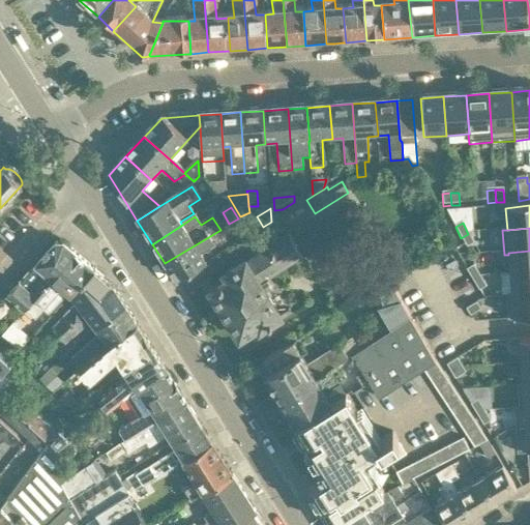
[(165,263),(177,283),(206,264),(202,257),(228,241),(221,230),(165,263)]
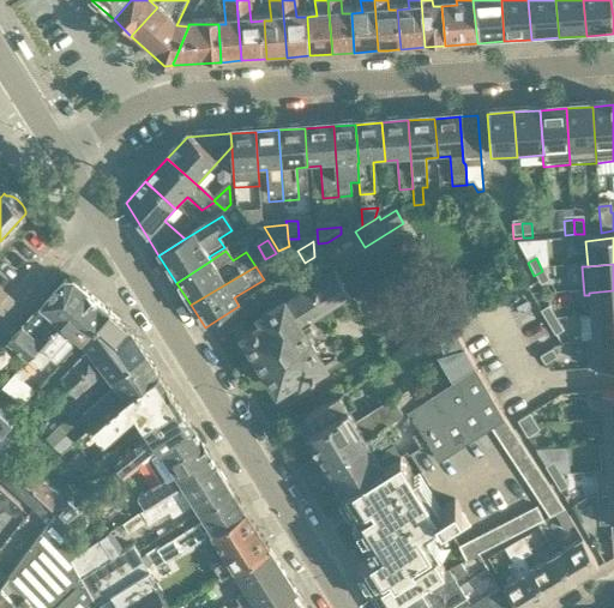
[(549,283),(542,271),(534,276),(539,284),(541,288),(549,283)]
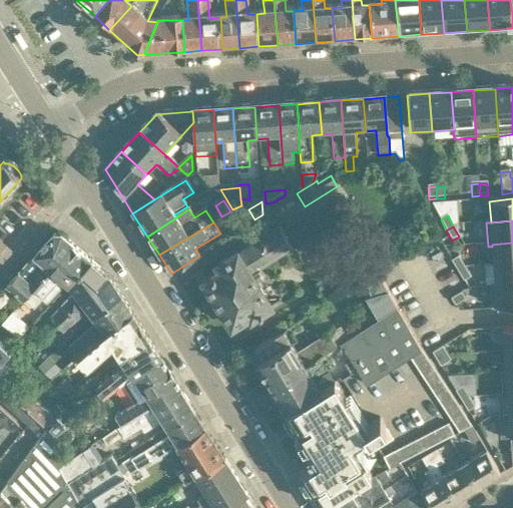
[(221,273),(203,284),(231,330),(249,318),(251,321),(254,319),(255,320),(270,312),(268,310),(272,307),(258,285),(263,281),(258,272),(295,248),(281,227),(217,268),(221,273)]
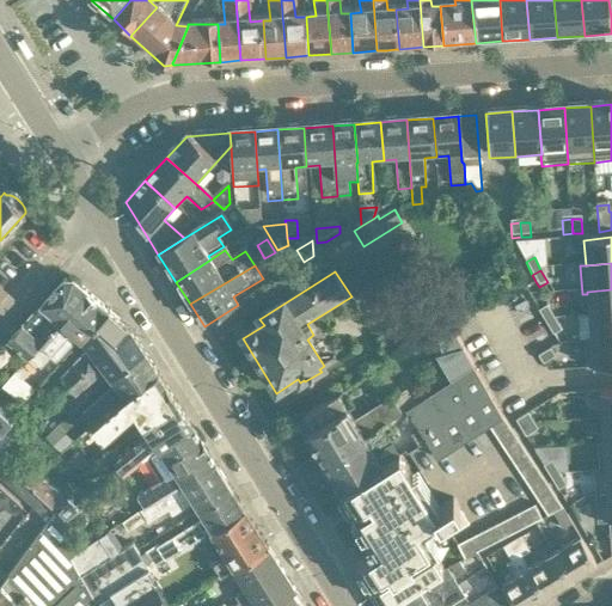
[(65,283),(8,344),(24,359),(17,366),(20,369),(29,361),(85,294),(72,282),(65,283)]
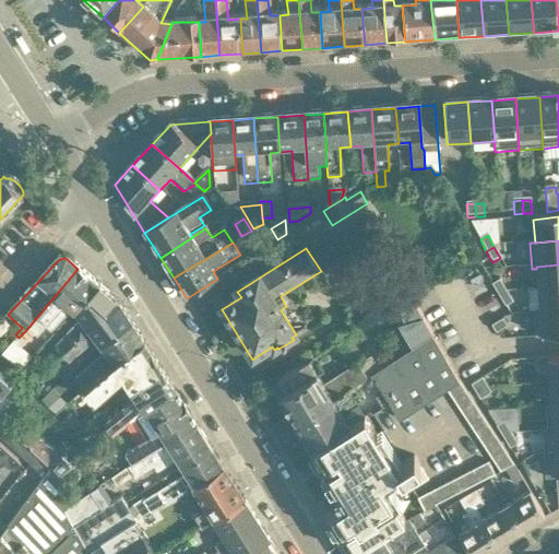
[(558,264),(536,267),(536,269),(538,291),(558,290),(558,264)]
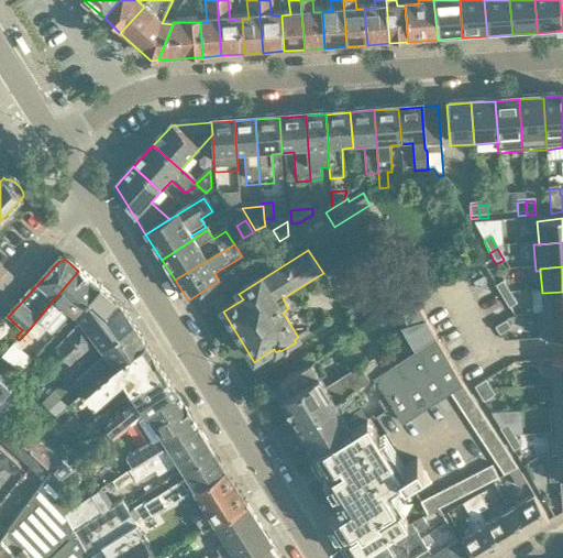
[(78,271),(26,332),(39,342),(45,335),(51,339),(73,314),(75,315),(99,290),(78,271)]
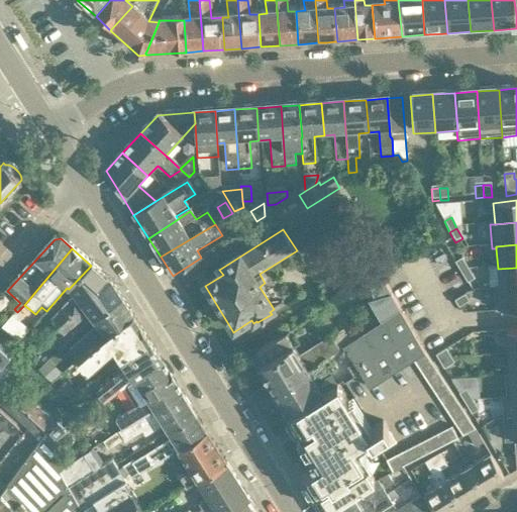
[(461,261),(455,265),(461,275),(469,271),(461,261)]
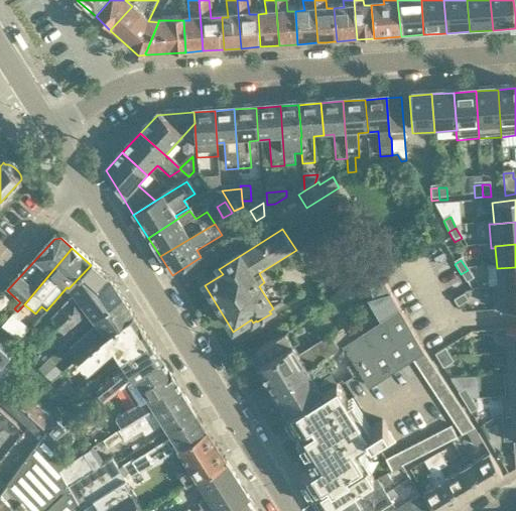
[(107,278),(91,265),(69,288),(75,296),(51,323),(52,325),(38,340),(42,344),(57,329),(83,305),(96,294),(94,291),(107,278)]
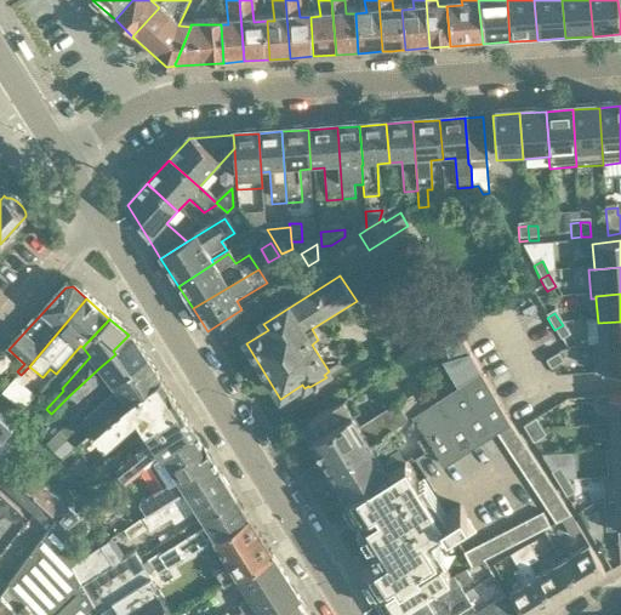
[(620,348),(620,322),(598,323),(599,348),(599,349),(620,348)]
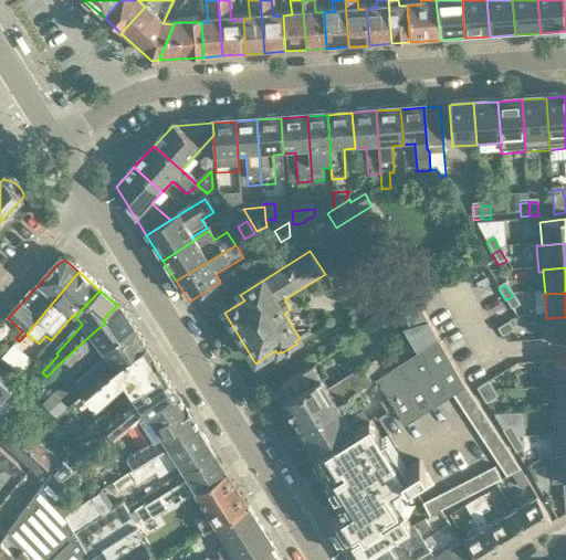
[(513,296),(505,300),(512,313),(520,307),(513,296)]
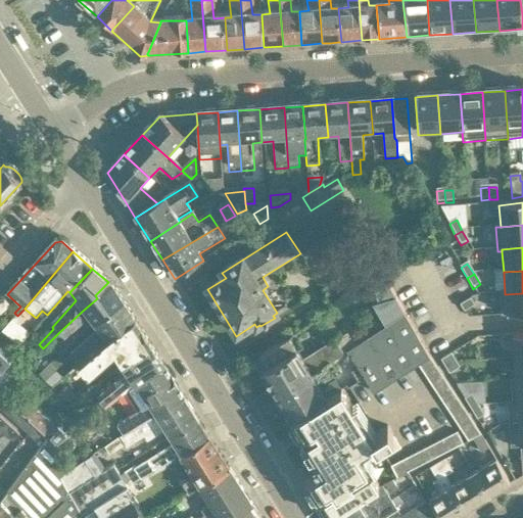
[(386,281),(373,288),(378,305),(394,296),(386,281)]
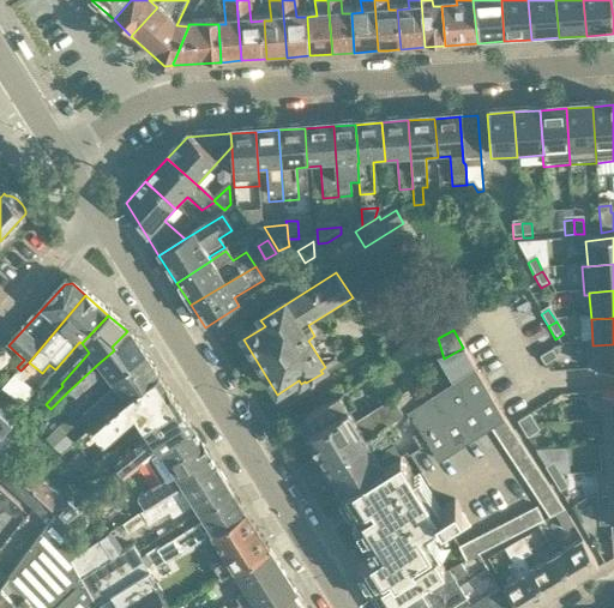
[(110,381),(145,356),(132,335),(127,331),(112,347),(114,350),(98,363),(68,391),(50,409),(61,419),(74,404),(107,377),(110,381)]
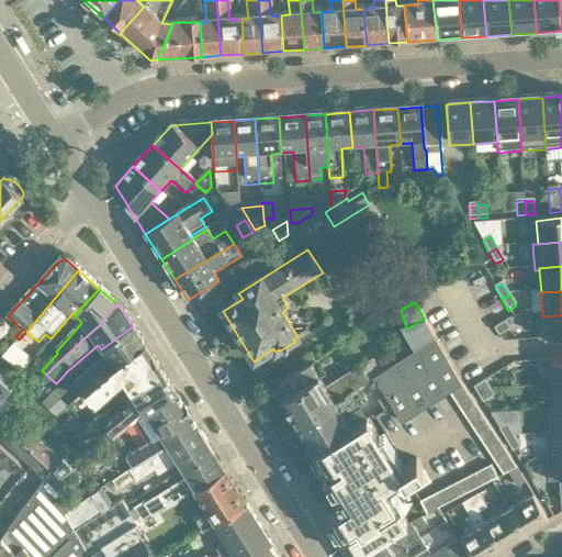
[(561,315),(542,316),(542,315),(538,315),(539,342),(561,340),(561,315)]
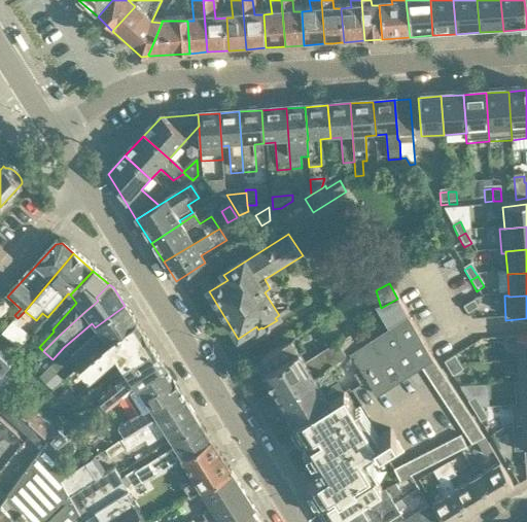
[(479,310),(475,303),(463,309),(468,316),(479,310)]
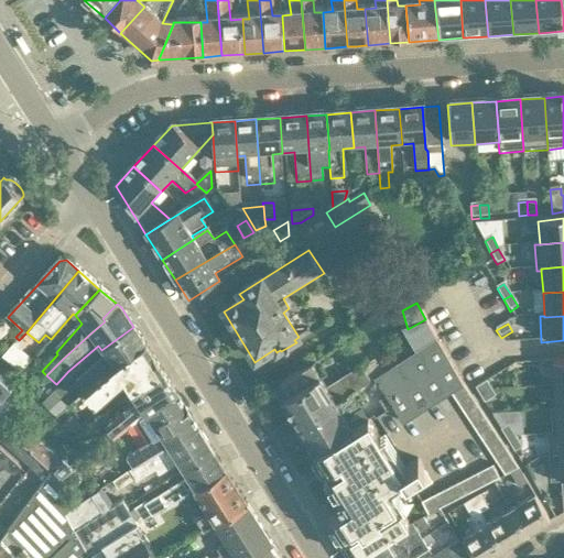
[(115,368),(145,346),(133,327),(101,350),(106,357),(75,383),(85,394),(115,368)]
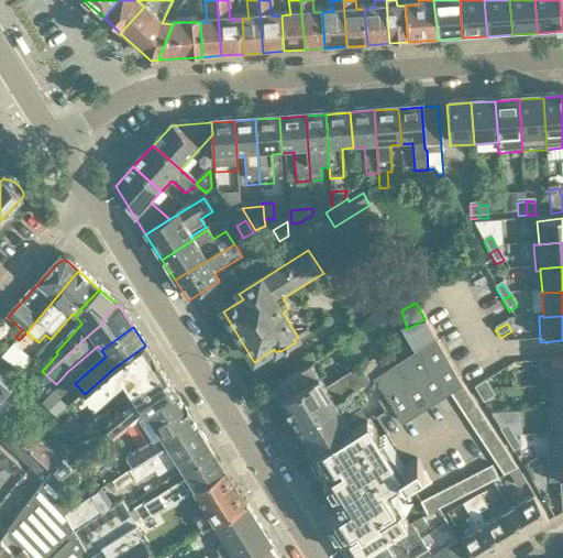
[(463,387),(437,340),(373,380),(403,427),(451,396),(463,389),(463,387)]
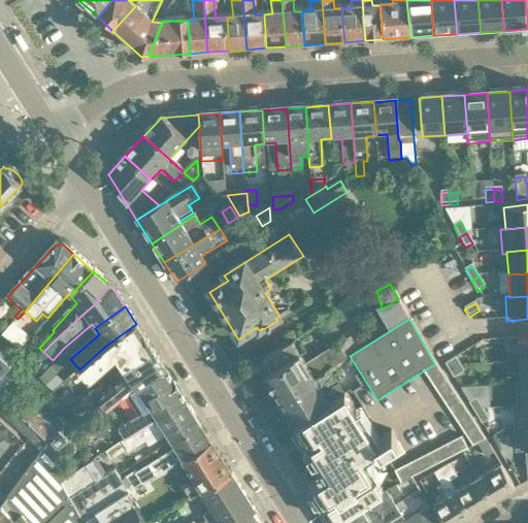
[(152,350),(136,324),(107,345),(79,369),(75,372),(85,384),(110,362),(116,371),(118,373),(123,368),(152,350)]
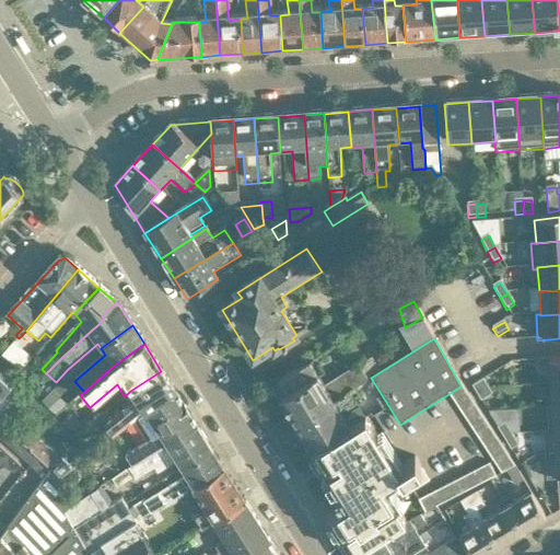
[(559,360),(549,361),(550,385),(559,384),(559,360)]
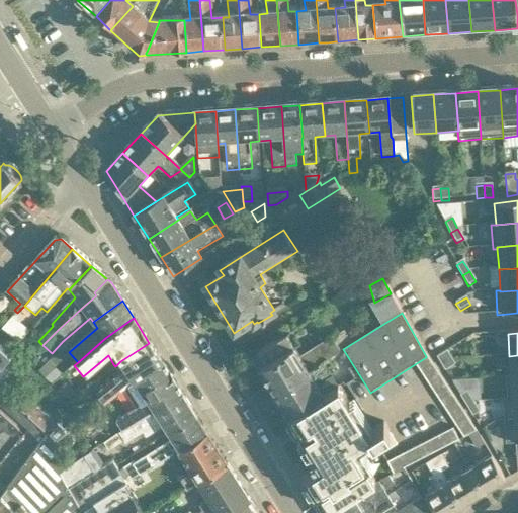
[(285,338),(255,357),(262,368),(259,369),(275,395),(329,361),(339,355),(338,353),(329,339),(298,358),(292,349),(285,338)]
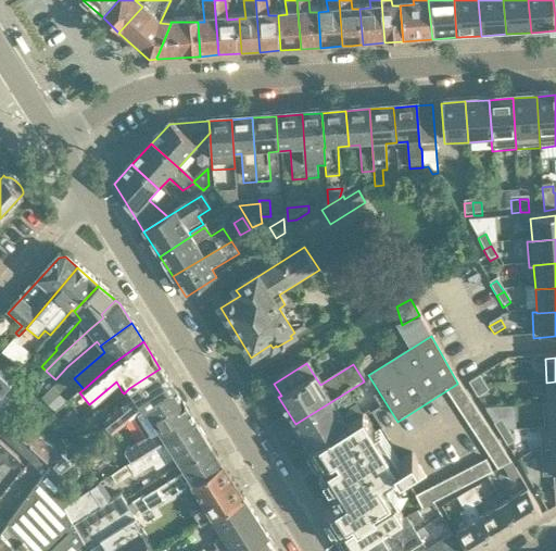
[(113,434),(130,420),(133,418),(146,408),(174,390),(160,368),(129,388),(124,393),(125,395),(129,402),(101,424),(110,436),(113,434)]
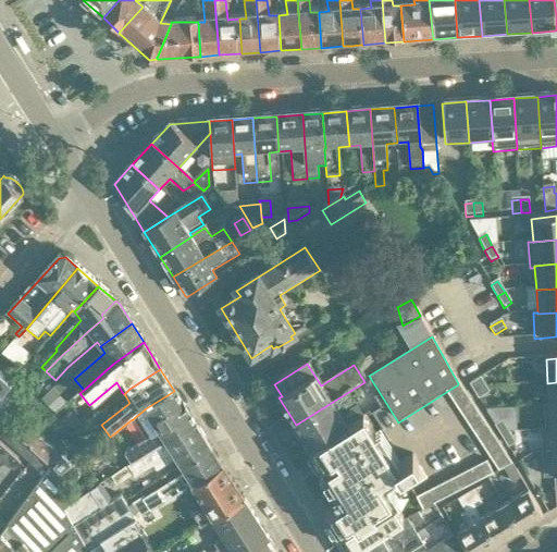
[(0,393),(10,382),(0,372),(0,393)]
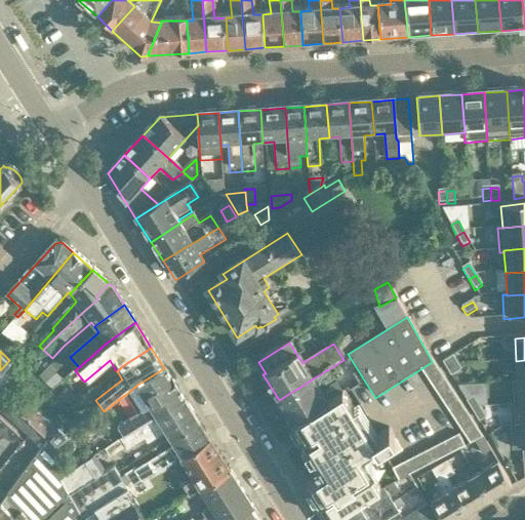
[(442,363),(446,370),(457,364),(453,357),(442,363)]
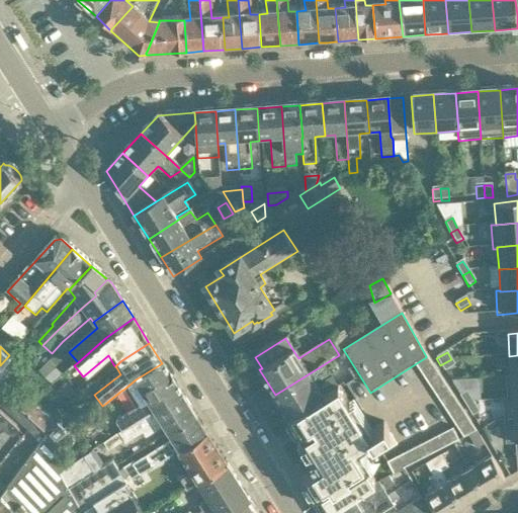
[(511,378),(517,377),(517,355),(509,356),(511,377),(511,378)]
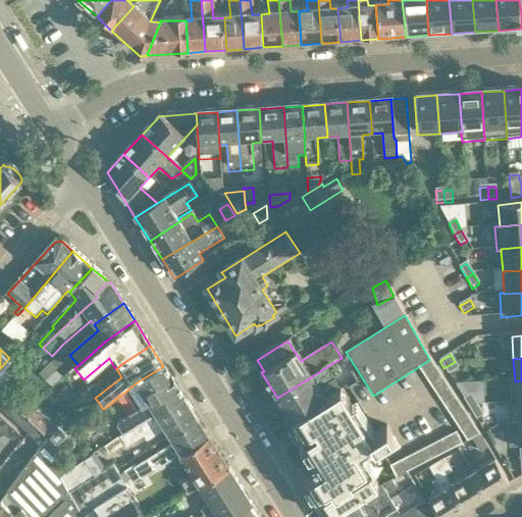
[(429,360),(418,367),(422,373),(433,366),(429,360)]
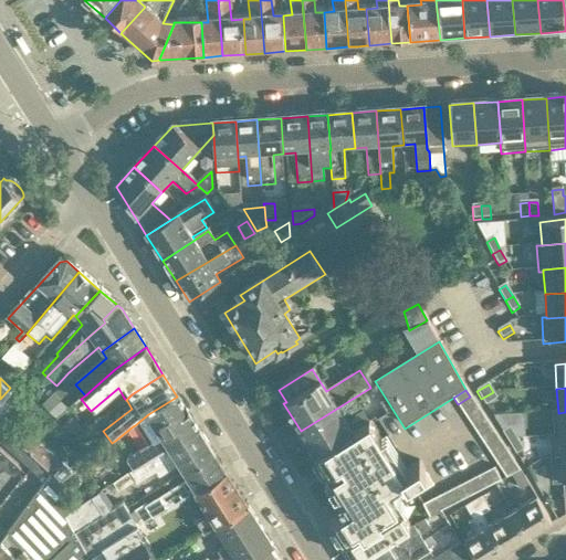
[(498,399),(493,392),(481,399),(486,407),(498,399)]
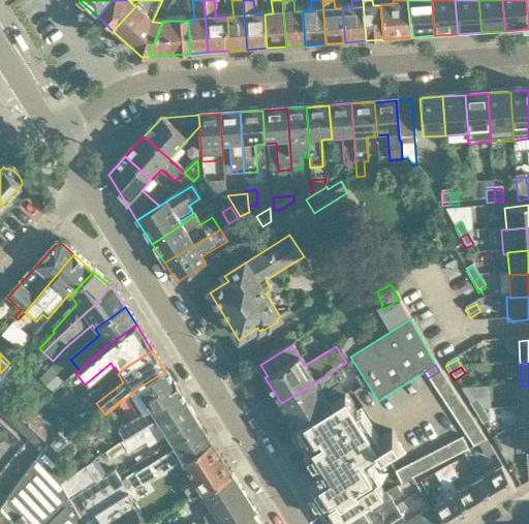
[(336,369),(281,403),(296,427),(292,429),(296,433),(332,409),(347,399),(340,388),(345,384),(336,369)]
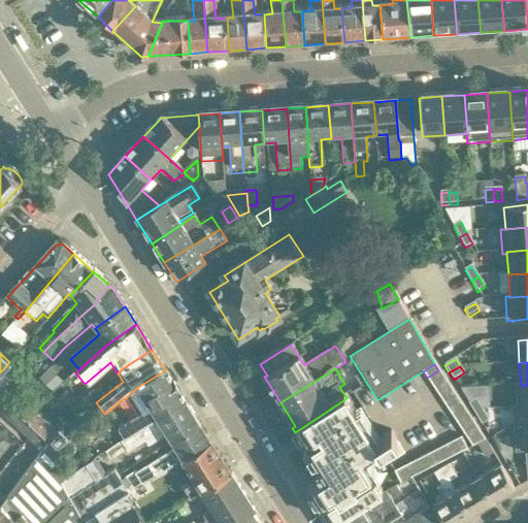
[(48,370),(38,382),(52,394),(63,384),(48,370)]
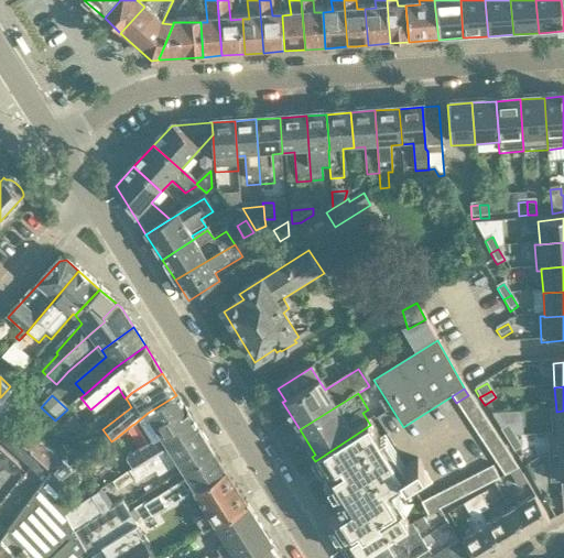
[(133,471),(198,429),(186,412),(180,400),(176,395),(148,413),(134,424),(132,425),(147,447),(127,460),(133,471)]
